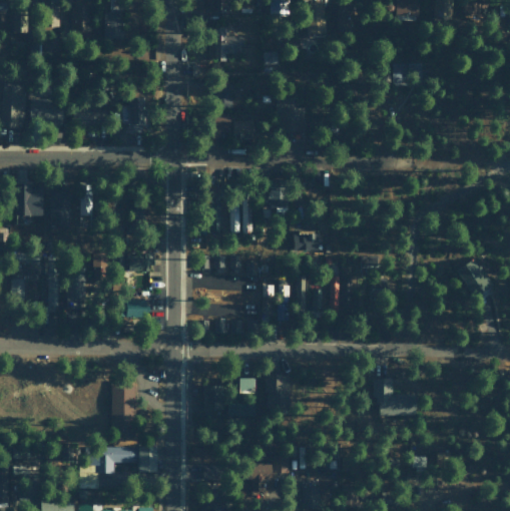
[(258,8),(256,0),(238,0),(240,10),(258,8)]
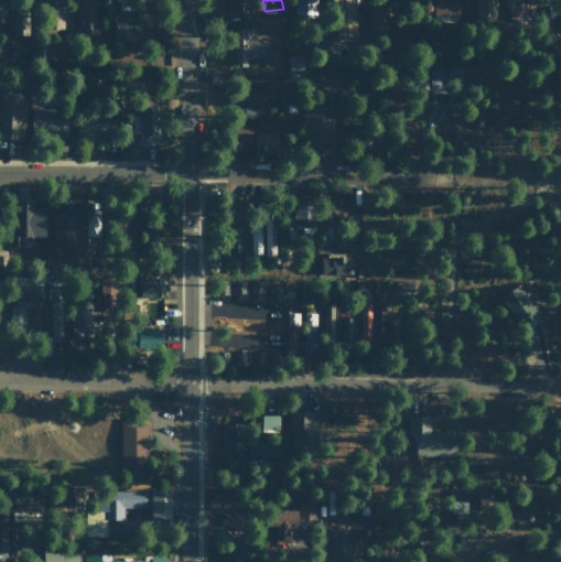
[(313,0),(298,0),(298,14),(313,14),(313,0)]
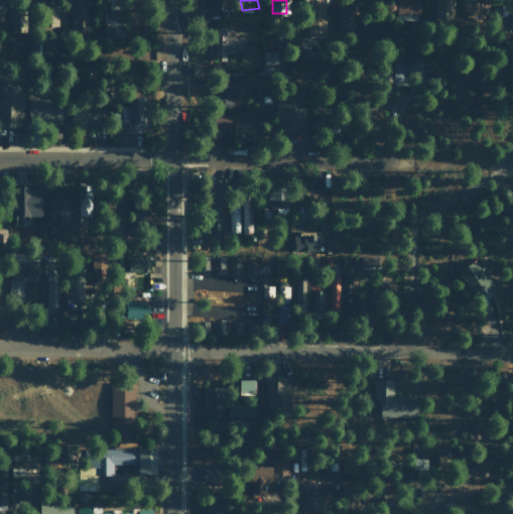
[(398,0),(398,17),(421,16),(421,0),(398,0)]
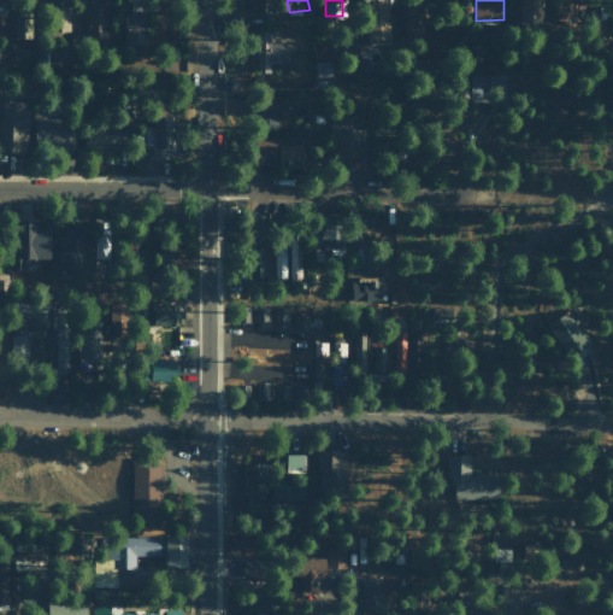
[(523,0),(523,23),(544,23),(543,0),(523,0)]
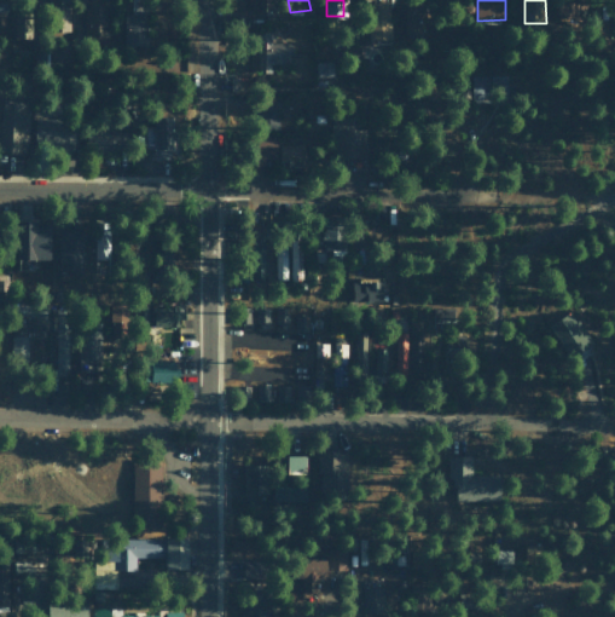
[(580,22),(587,0),(562,0),(557,15),(580,22)]
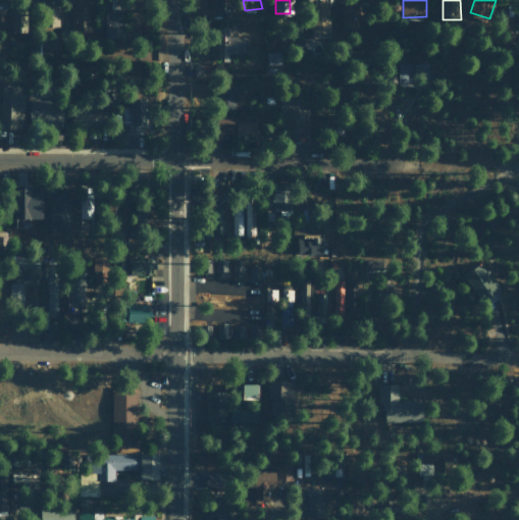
[(43,21),(59,23),(62,3),(46,1),(43,21)]
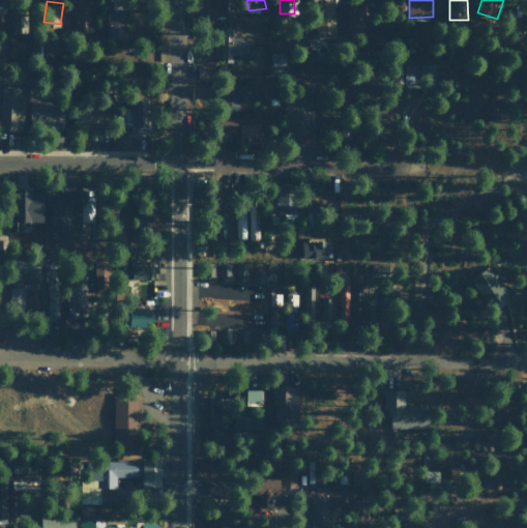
[(109,13),(108,41),(125,42),(126,5),(119,4),(119,1),(116,1),(115,13),(109,13)]
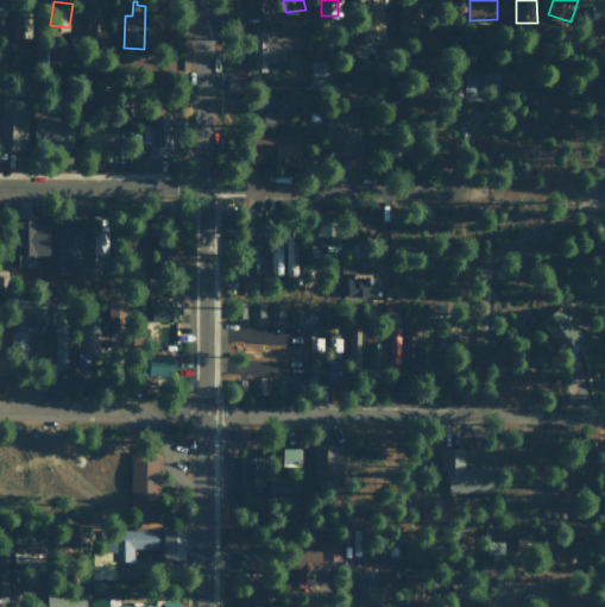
[(386,2),(365,2),(366,39),(388,39),(386,2)]
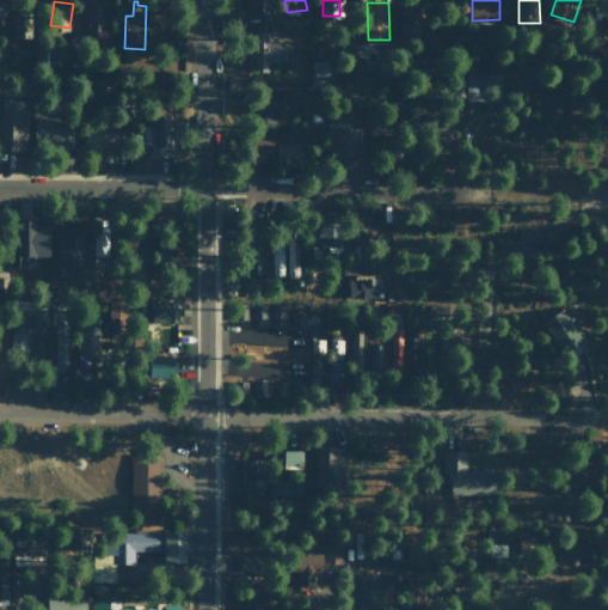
[(0,4),(0,19),(10,19),(8,4),(0,4)]
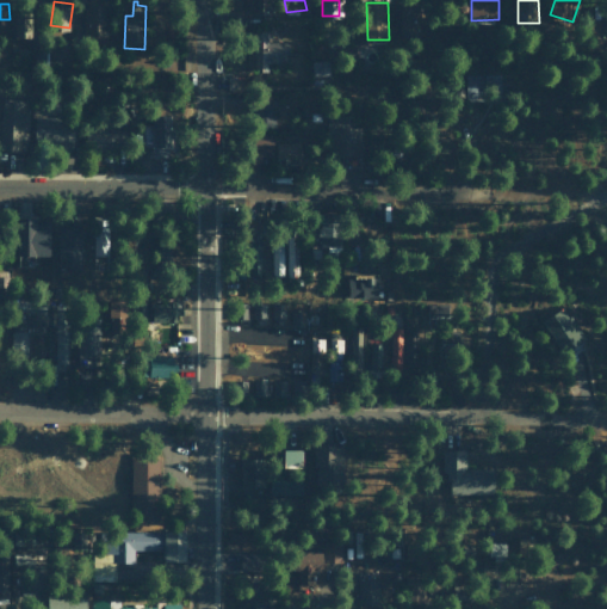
[(427,35),(428,5),(403,4),(402,34),(427,35)]
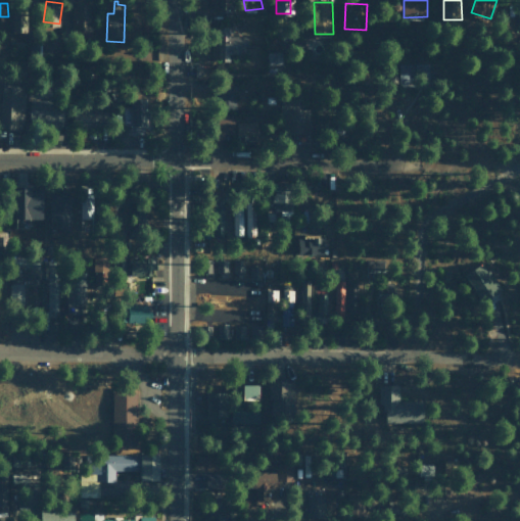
[(74,32),(93,31),(93,4),(74,5),(74,32)]
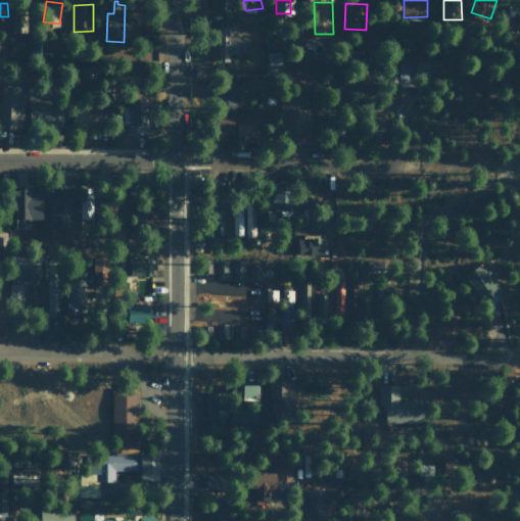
[(29,33),(28,7),(14,8),(15,33),(29,33)]
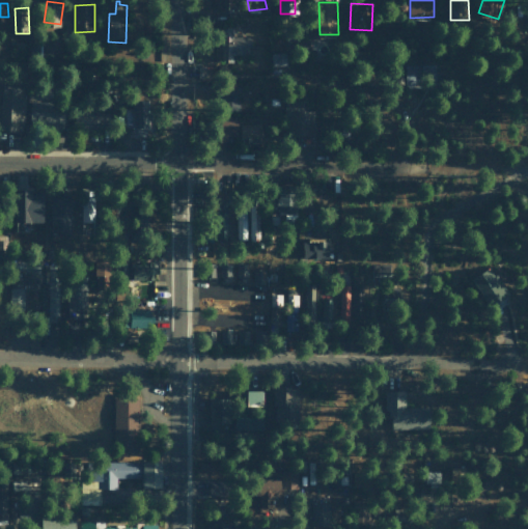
[(223,63),(233,63),(233,56),(247,56),(247,48),(254,48),(254,37),(235,38),(235,29),(223,29),(223,63)]
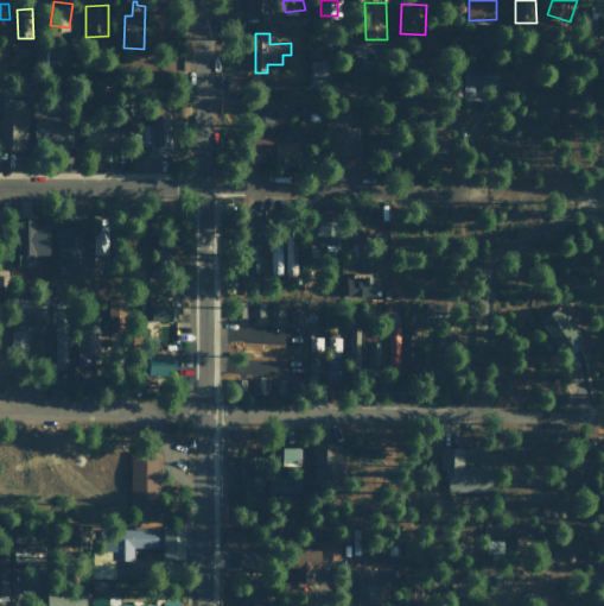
[(330,63),(313,63),(313,80),(330,80),(330,63)]
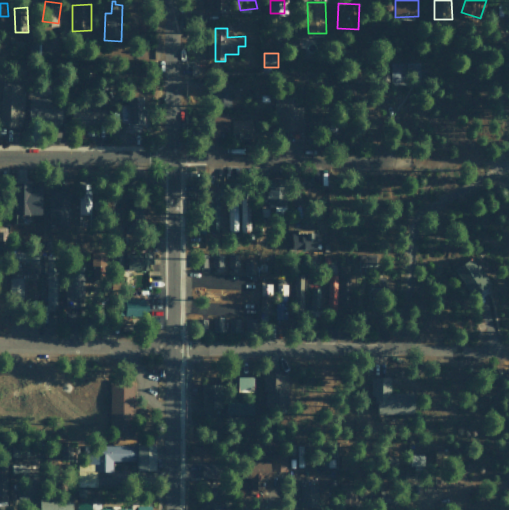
[(393,64),(393,87),(409,87),(409,65),(393,64)]
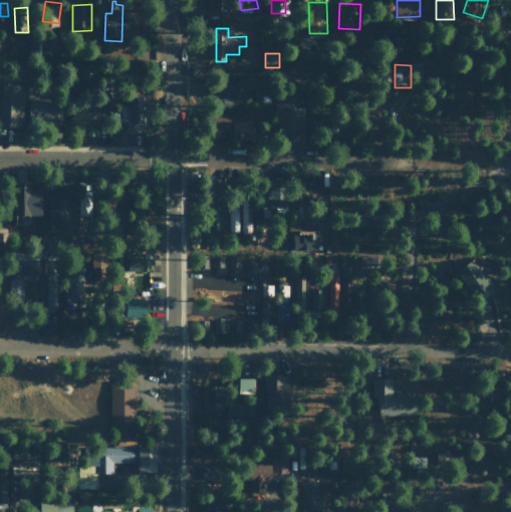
[(24,129),(26,84),(3,84),(2,128),(24,129)]
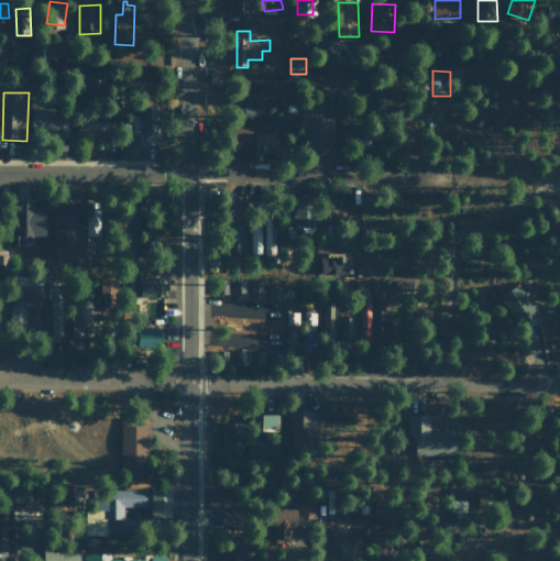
[(256,119),(256,96),(237,96),(238,119),(256,119)]
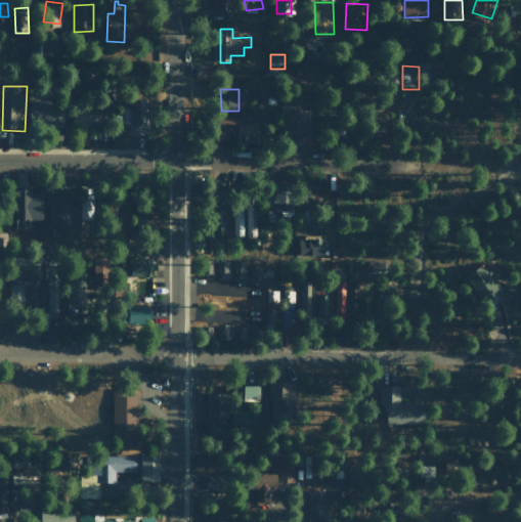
[(133,137),(150,136),(149,100),(132,100),(133,137)]
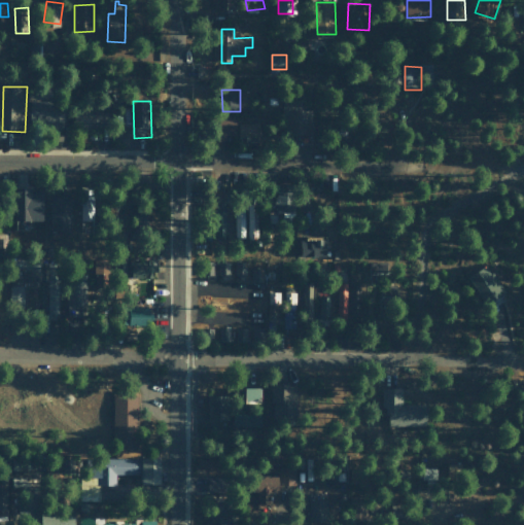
[(303,102),(286,102),(285,134),(301,135),(300,141),(313,142),(314,110),(303,110),(303,102)]
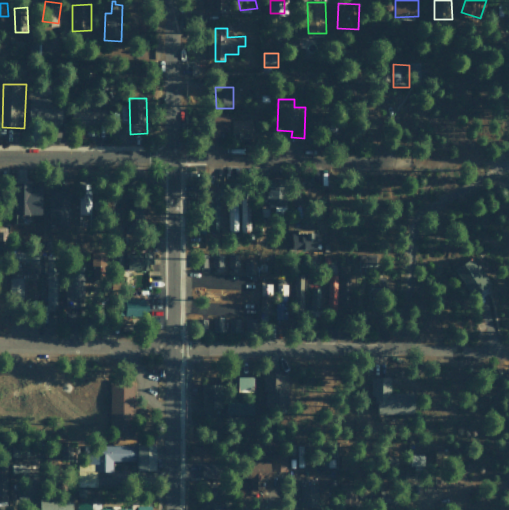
[(64,101),(32,100),(31,123),(63,124),(64,101)]
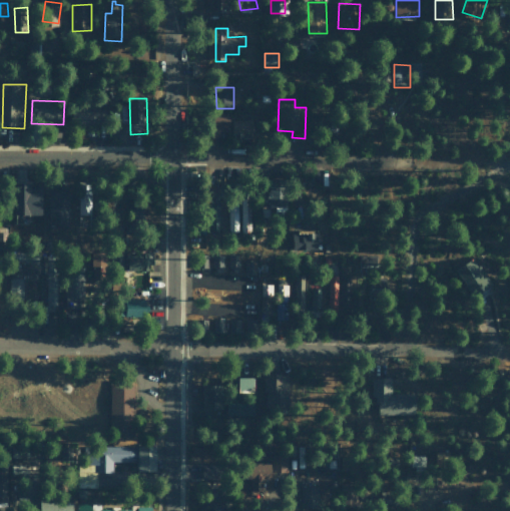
[(74,107),(73,126),(97,126),(97,108),(74,107)]
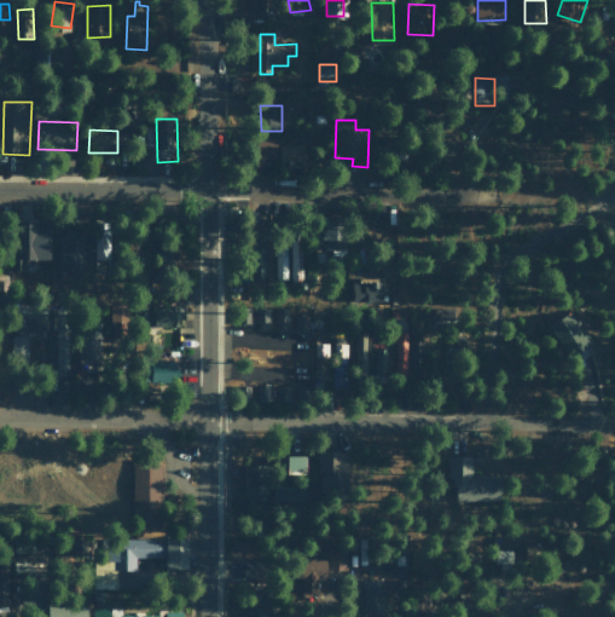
[(278,140),(253,140),(253,167),(267,166),(267,162),(279,162),(278,140)]
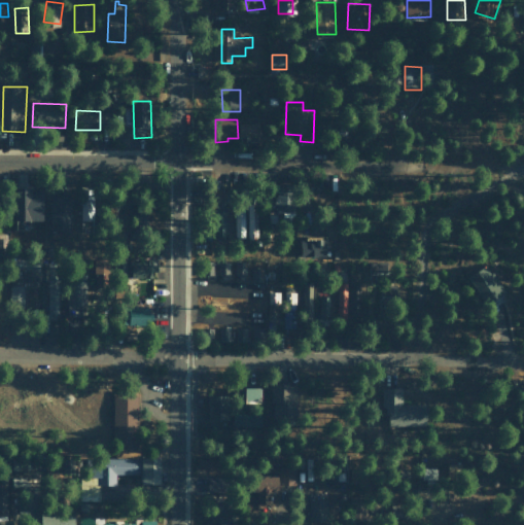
[(240,142),(262,142),(263,126),(241,125),(240,142)]
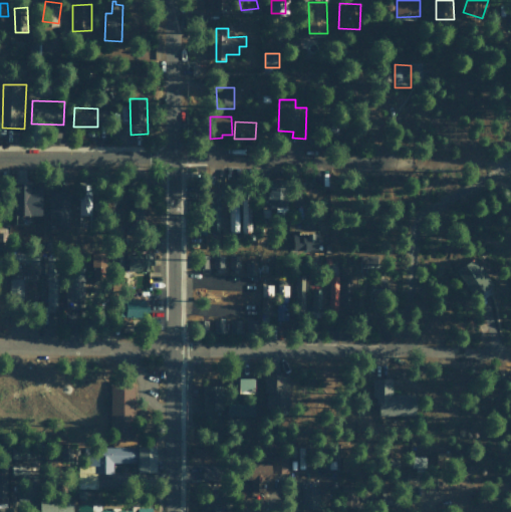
[(43,186),(16,186),(16,216),(43,216),(43,186)]
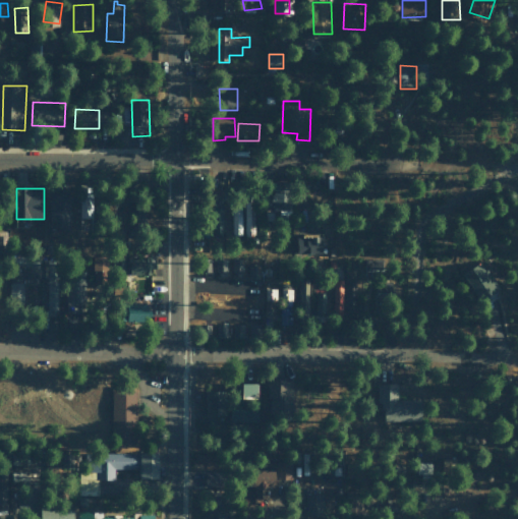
[(51,229),(71,229),(71,194),(51,194),(51,229)]
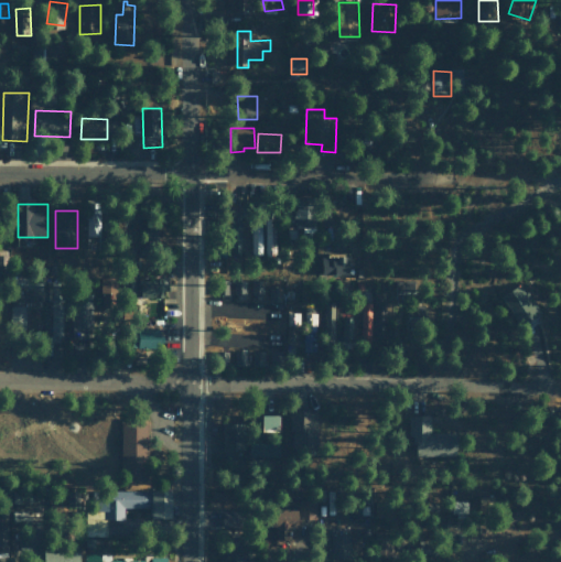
[(317,228),(317,213),(298,213),(298,228),(317,228)]
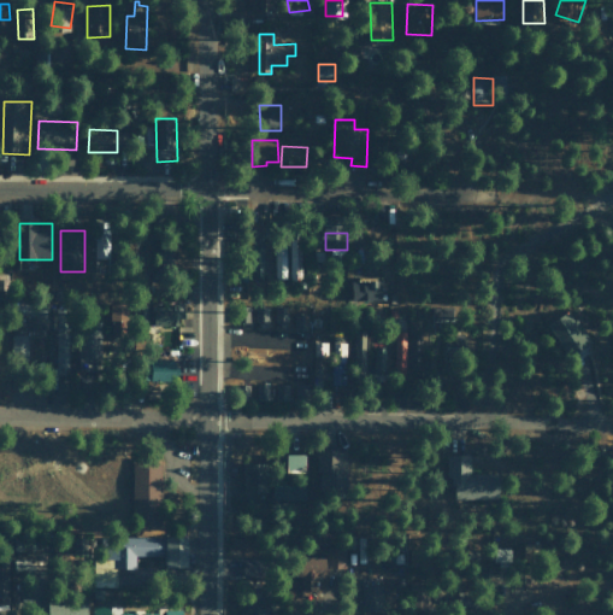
[(111,259),(111,235),(98,235),(98,259),(111,259)]
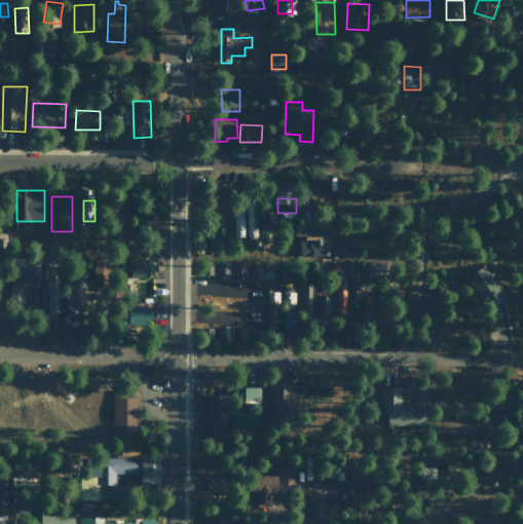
[(141,203),(140,230),(149,230),(150,204),(141,203)]
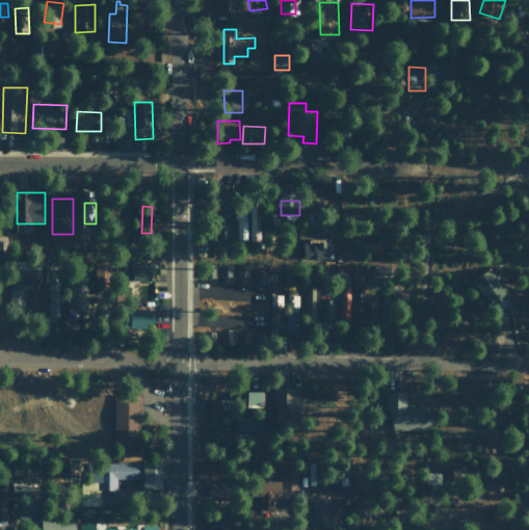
[(252,241),(261,241),(262,208),(253,207),(252,241)]
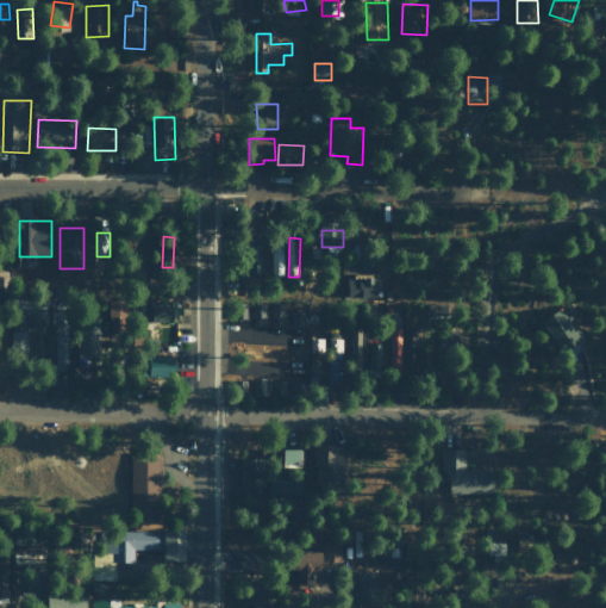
[(254,277),(269,277),(268,239),(252,239),(254,277)]
